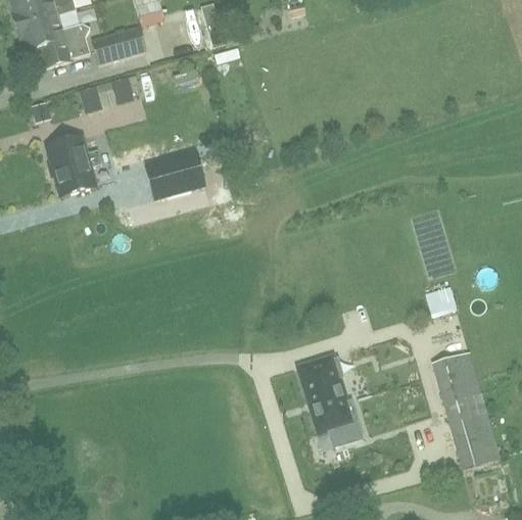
[(15,0),(11,1),(15,14),(12,15),(16,28),(58,15),(76,10),(73,0),(15,0)]
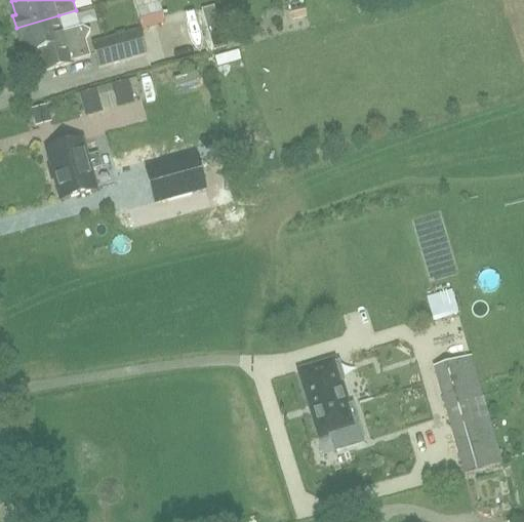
[(210,0),(192,5),(202,39),(234,30),(225,0),(210,0)]
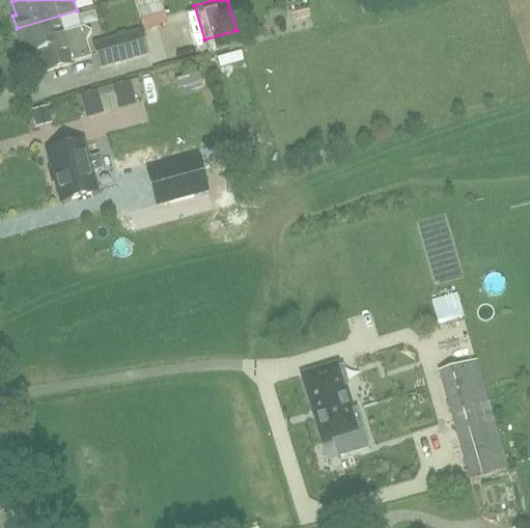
[(335,11),(356,6),(354,0),(332,0),(335,11)]
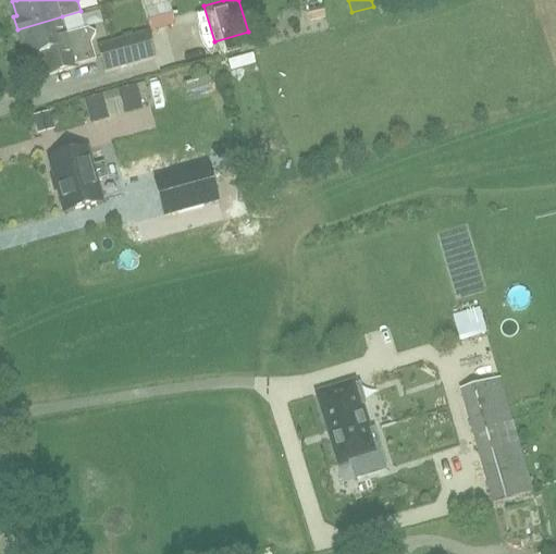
[(311,15),(333,13),(332,1),(310,3),(311,15)]
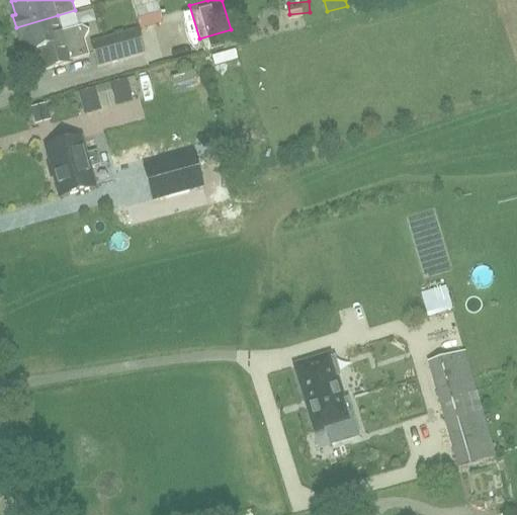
[(16,27),(19,39),(22,38),(25,52),(37,49),(44,70),(74,62),(73,60),(90,55),(85,37),(90,29),(82,24),(62,30),(58,15),(16,27)]
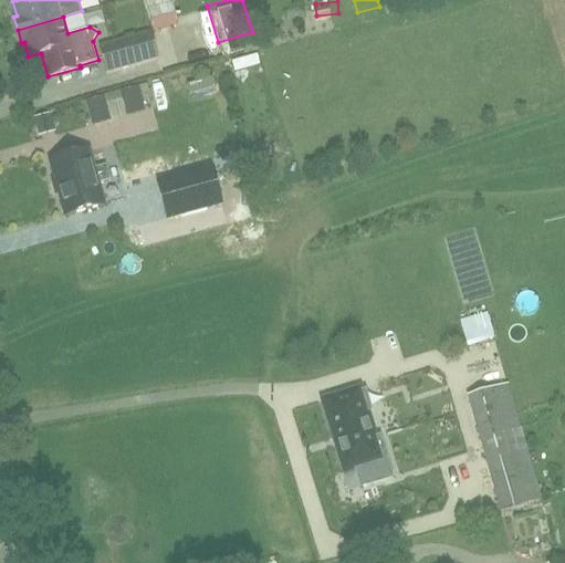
[(150,31),(100,45),(107,71),(157,56),(150,31)]
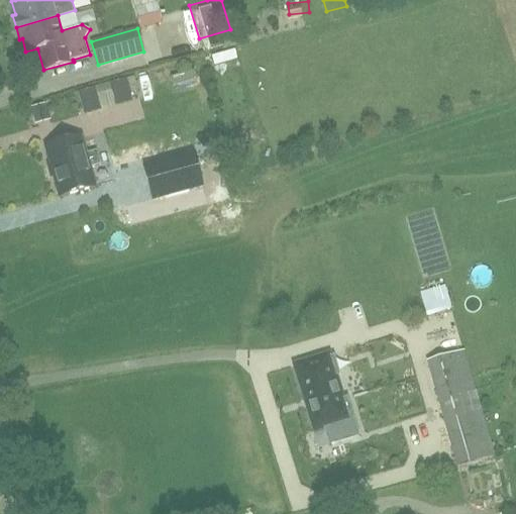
[(215,60),(238,53),(236,43),(212,50),(215,60)]
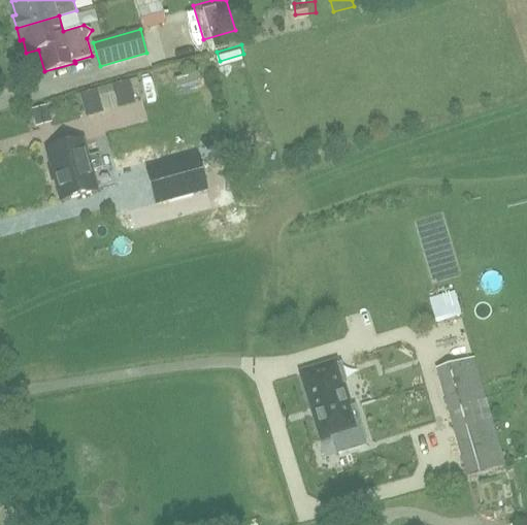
[(166,71),(170,92),(180,90),(176,69),(166,71)]
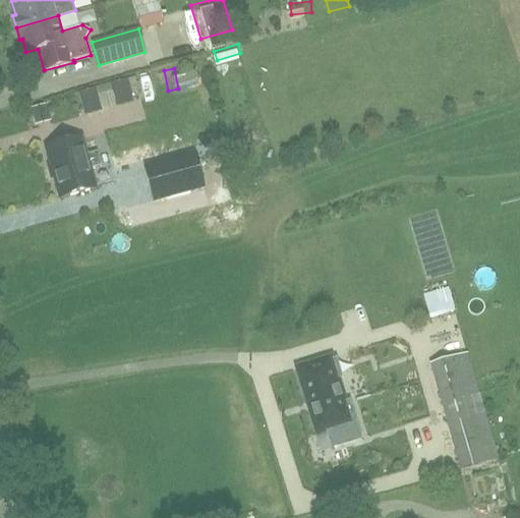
[(127,77),(111,82),(117,105),(134,101),(131,93),(127,77)]
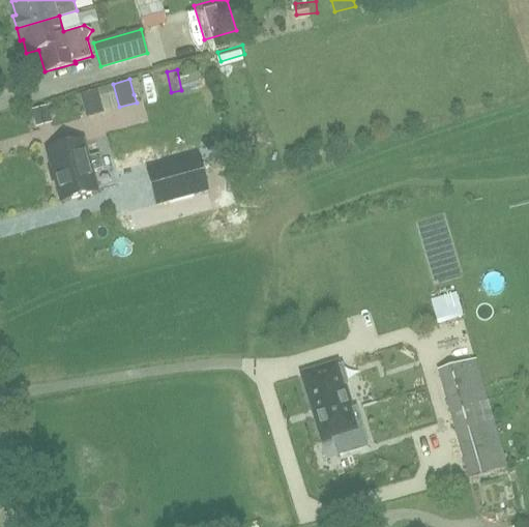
[(98,87),(80,92),(86,116),(105,111),(98,87)]
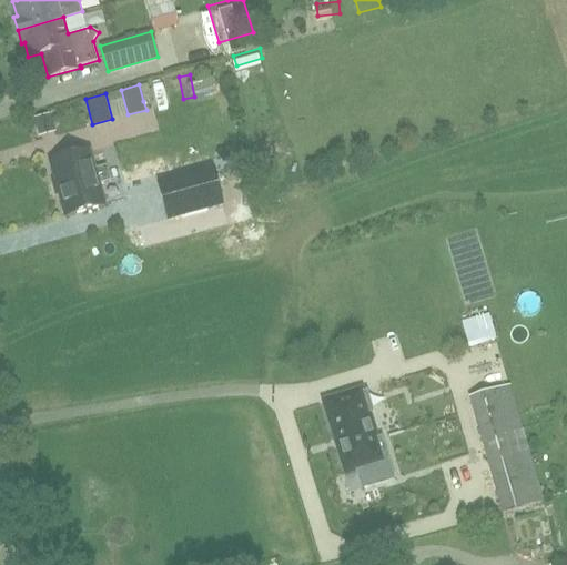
[(89,150),(50,160),(66,215),(104,204),(98,183),(110,179),(107,164),(94,168),(89,150)]
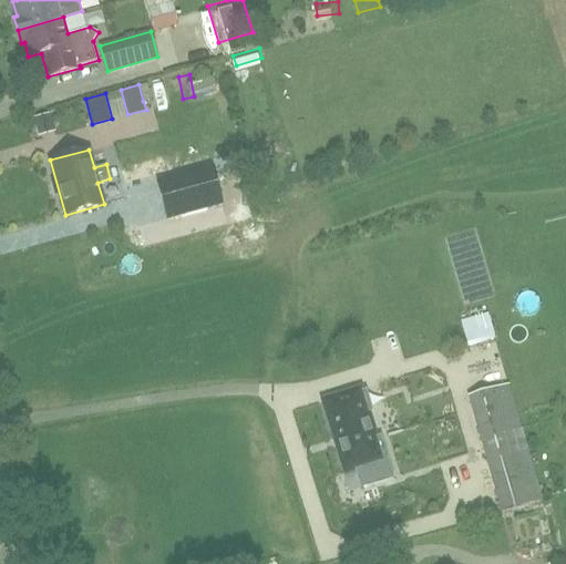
[(213,167),(158,182),(167,215),(167,216),(222,202),(220,197),(213,167)]
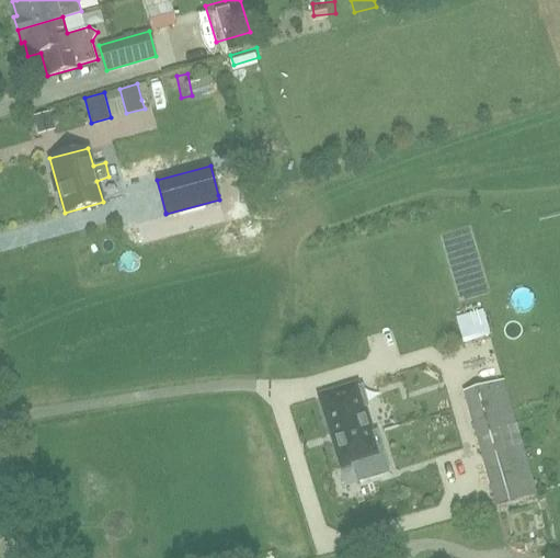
[(126,190),(126,204),(145,204),(145,190),(126,190)]
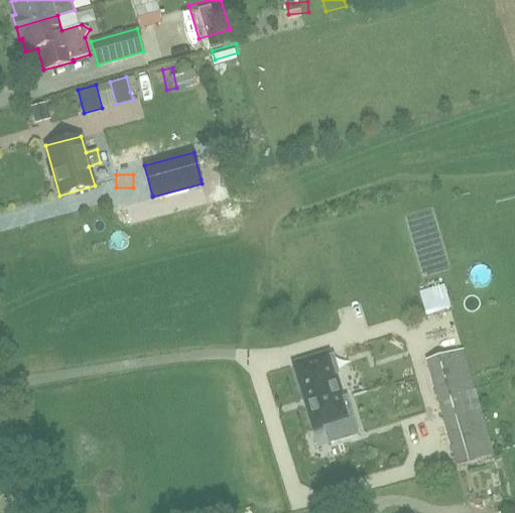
[(426,314),(452,306),(444,283),(419,290),(426,314)]
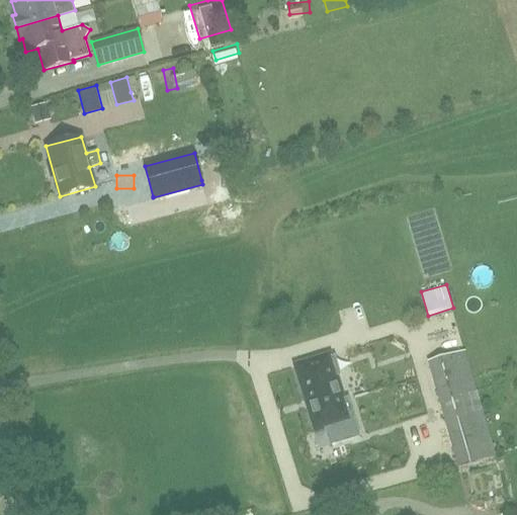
[(457,466),(497,455),(465,349),(427,360),(457,466)]
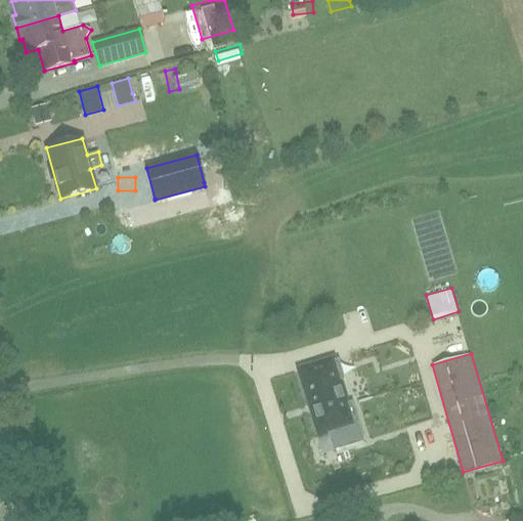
[(334,358),(299,368),(319,434),(330,431),(335,448),(362,439),(351,403),(347,404),(340,379),(343,378),(338,361),(335,362),(334,358)]
